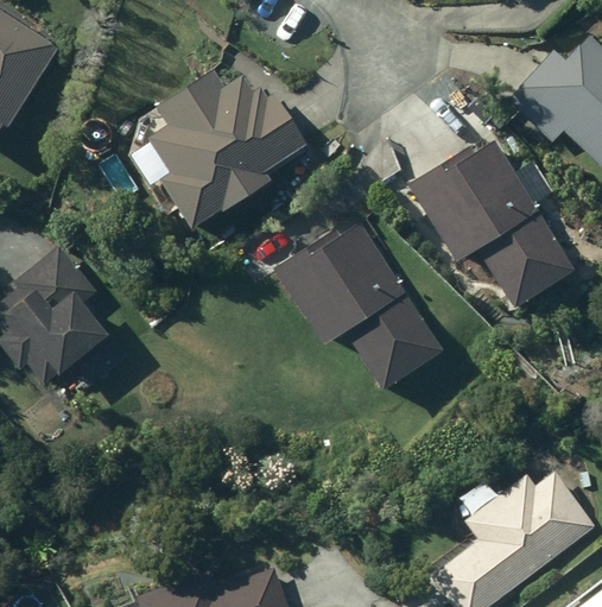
[(0,125),(1,124),(7,127),(58,50),(0,11),(0,125)]
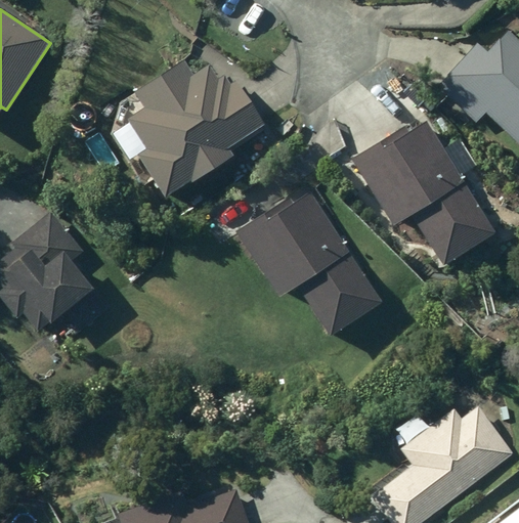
[(478,50),(439,92),(478,128),(487,119),(518,147),(518,44),(511,37),(488,59),(478,50)]
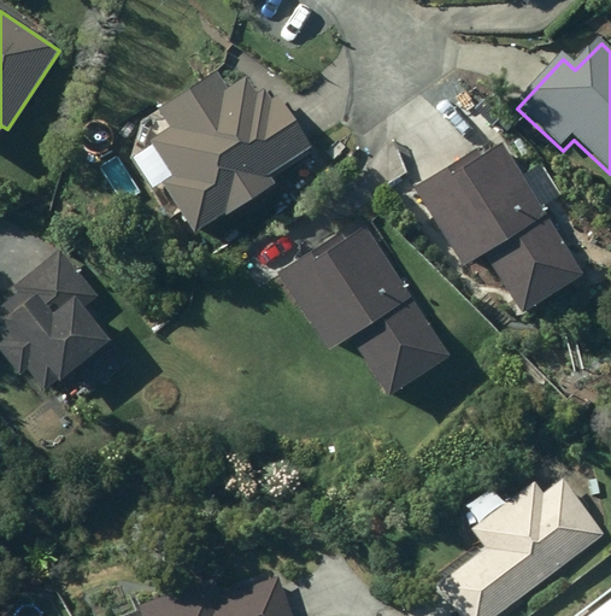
[(218,70),(159,107),(171,125),(148,140),(171,175),(162,181),(194,232),(223,212),(225,216),(276,183),(270,174),(312,147),(280,97),(274,100),(268,91),(260,94),(248,76),(230,88),(218,70)]
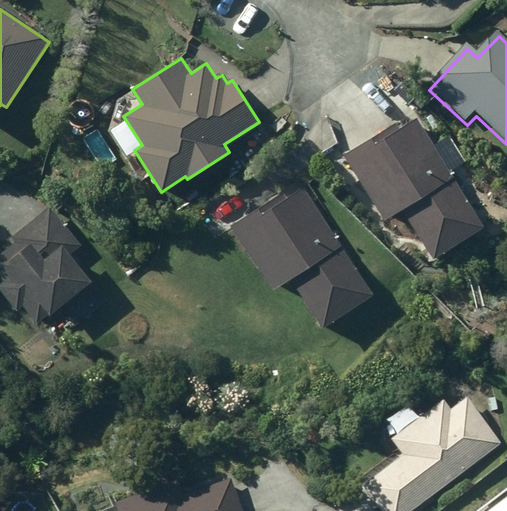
[(449,172),(467,162),(451,136),(434,147),(412,111),(341,155),(382,224),(399,213),(429,261),(483,228),(449,172)]
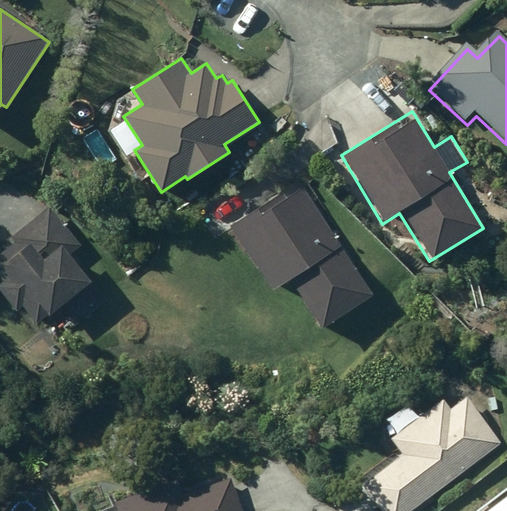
[(228,228),(269,292),(287,280),(319,329),(373,295),(311,198),(304,202),(298,192),(287,198),(284,193),(228,228)]
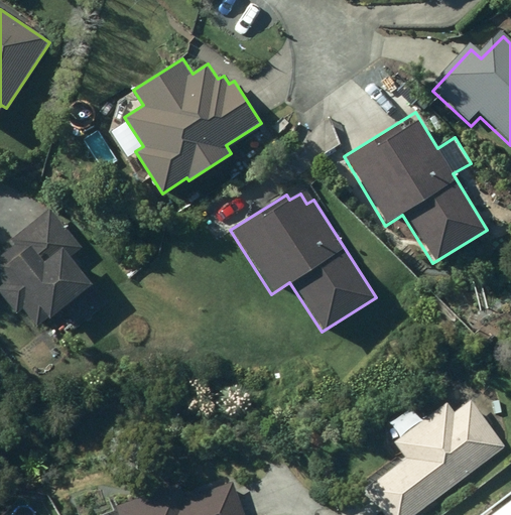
[(52,209),(14,240),(17,244),(0,258),(0,278),(5,285),(0,288),(0,289),(19,313),(25,308),(39,327),(64,307),(81,328),(108,304),(72,259),(85,248),(52,209)]
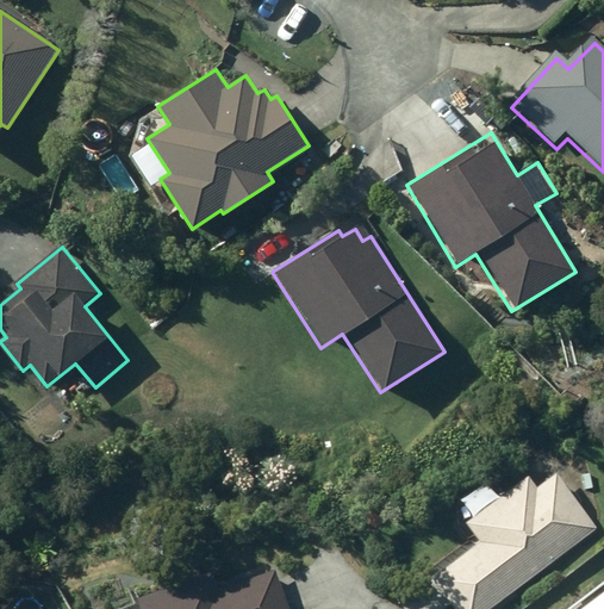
[(293,366),(293,376),(306,377),(306,366),(293,366)]
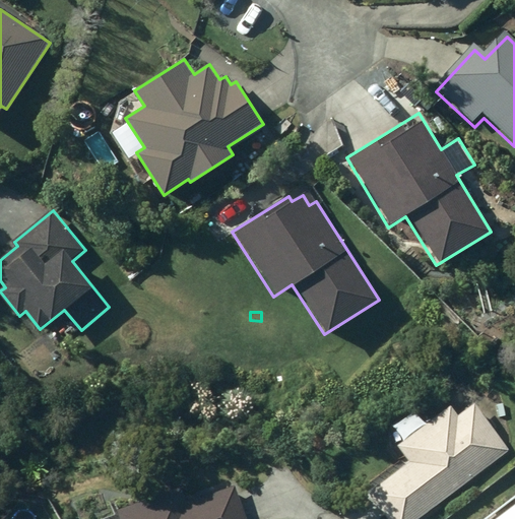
[(406,448),(421,466),(412,472),(410,469),(378,494),(396,518),(410,518),(504,451),(475,412),(458,425),(451,415),(406,448)]
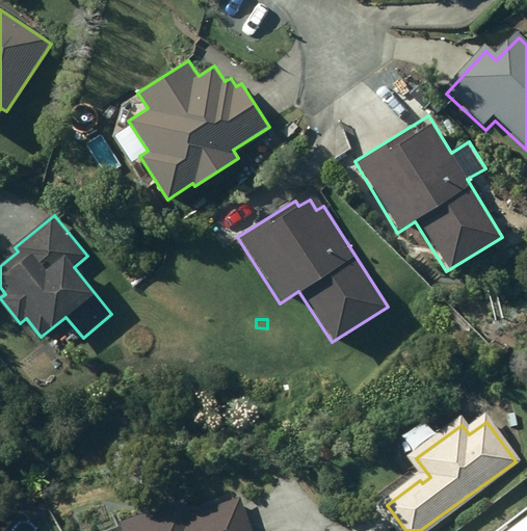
[(253,530),(242,501),(188,521),(183,507),(123,530),(253,530)]
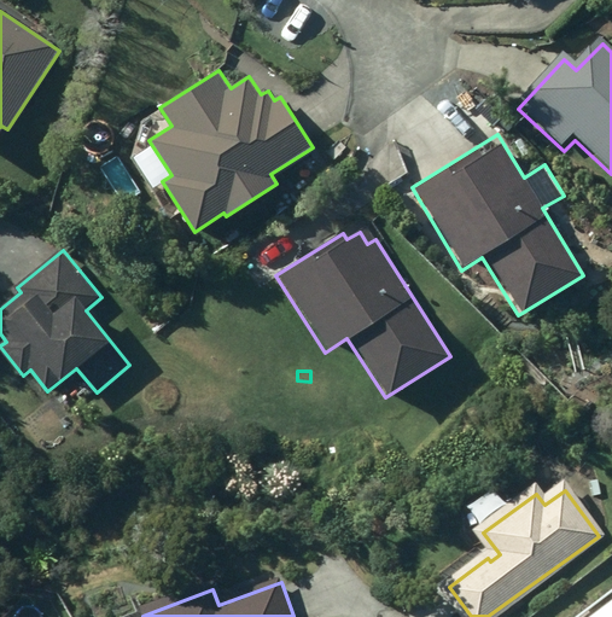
[(611,593),(580,616),(611,616),(611,593)]
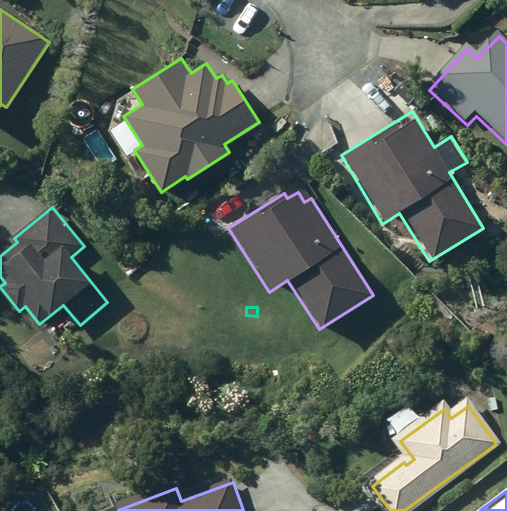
All buildings are outlined.
